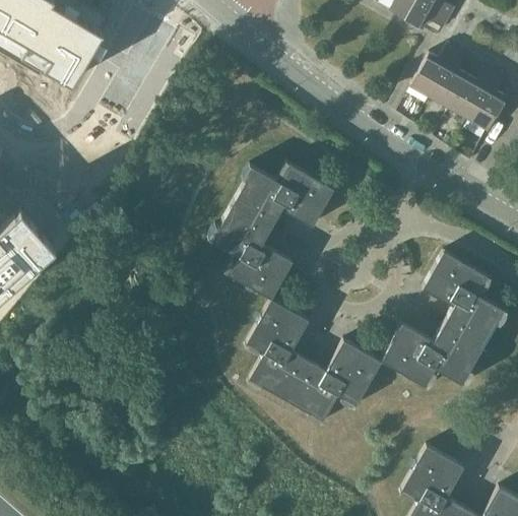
[(0,0),(0,51),(43,76),(48,67),(74,82),(112,16),(83,0),(0,0)]
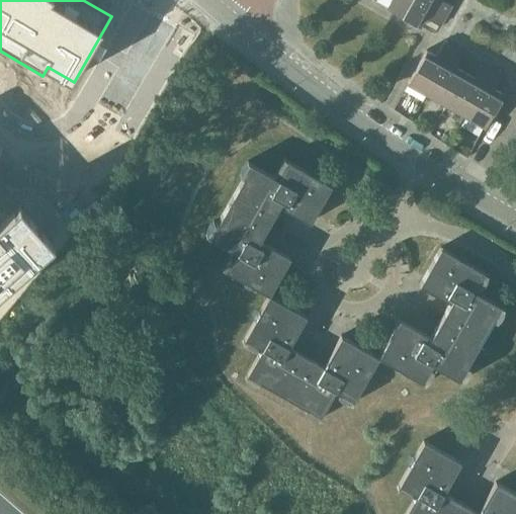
[(448,20),(412,0),(395,0),(389,12),(422,31),(427,21),(442,30),(448,20)]
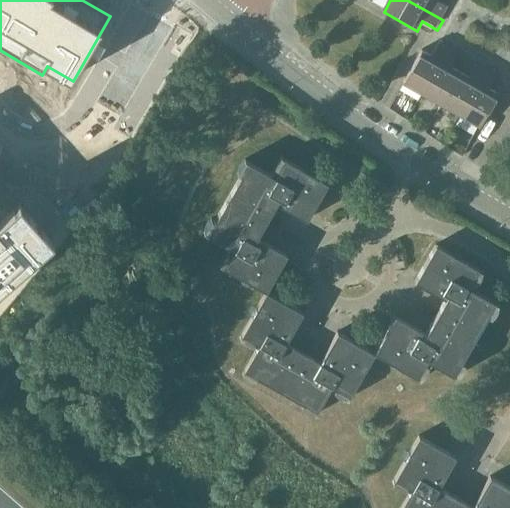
[(407,0),(443,20),(448,10),(434,1),(434,0),(407,0)]
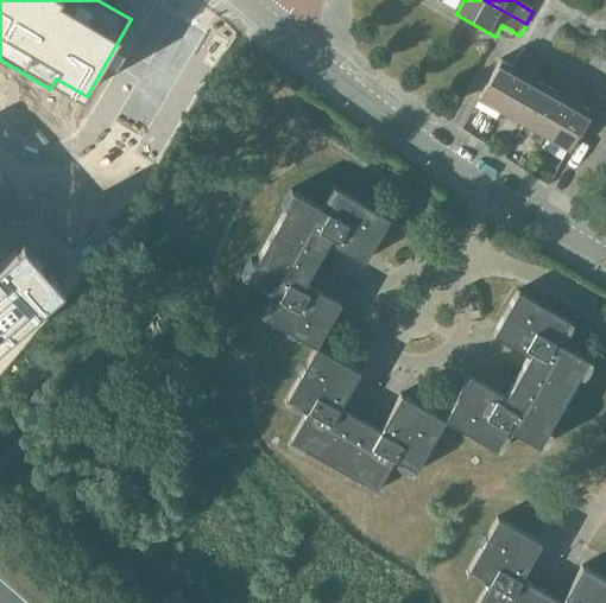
[(536,59),(524,54),(515,71),(503,64),(480,103),(504,118),(536,59)]
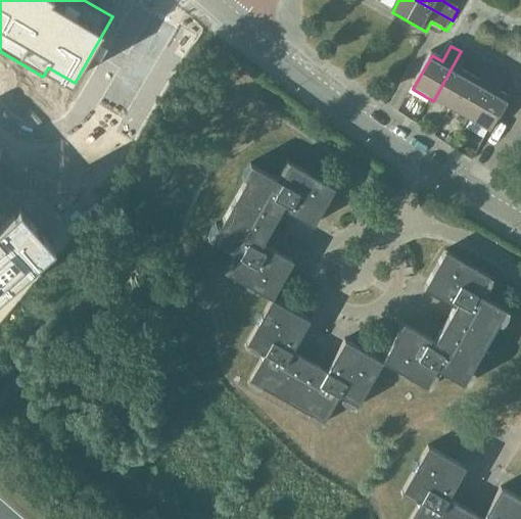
[(461,51),(433,101),(453,111),(472,78),(463,73),(471,57),(461,51)]
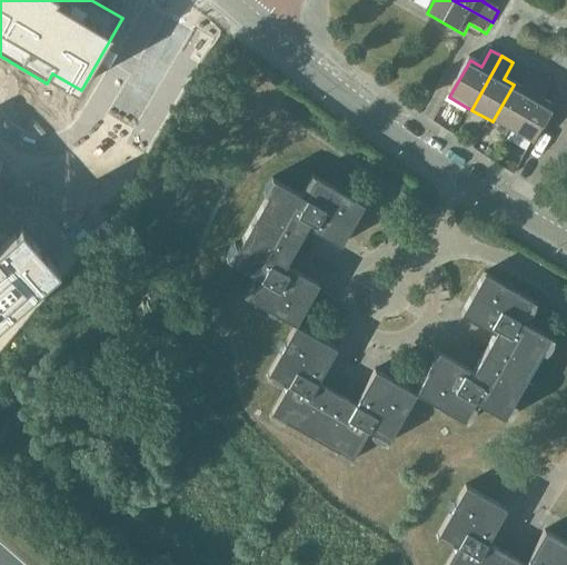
[(544,80),(533,73),(523,90),(514,85),(493,121),(513,134),(544,80)]
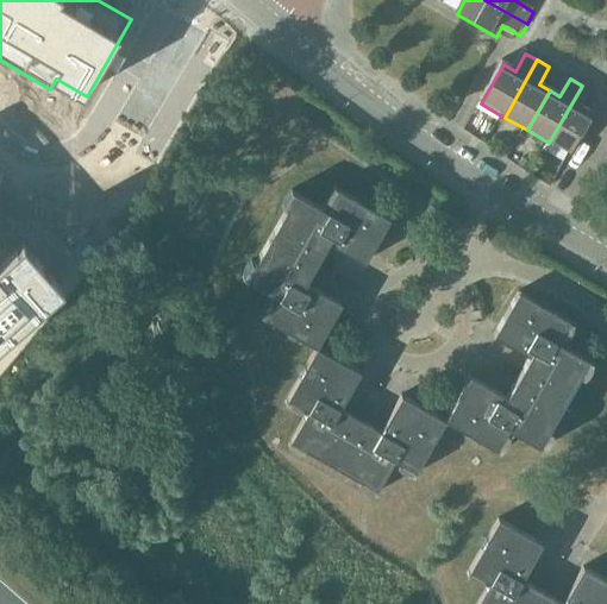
[(582,86),(549,143),(573,156),(595,117),(583,109),(594,93),(582,86)]
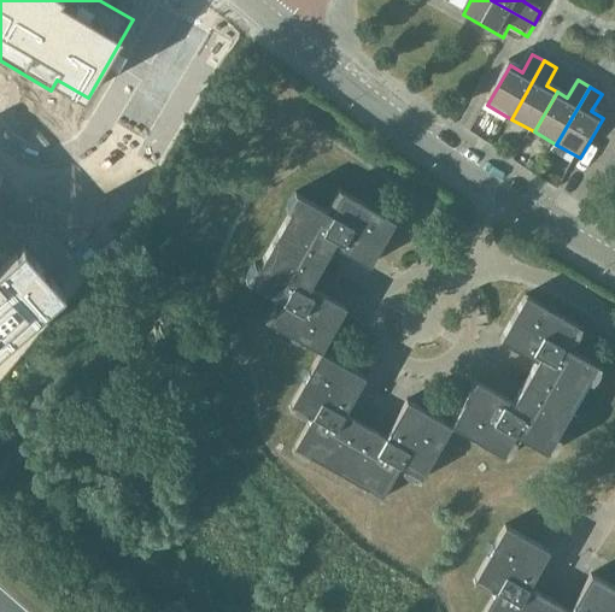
[(270,327),(322,357),(347,312),(311,292),(334,249),(372,271),(397,227),(345,196),(332,218),(302,200),(251,288),(282,306),(270,327)]
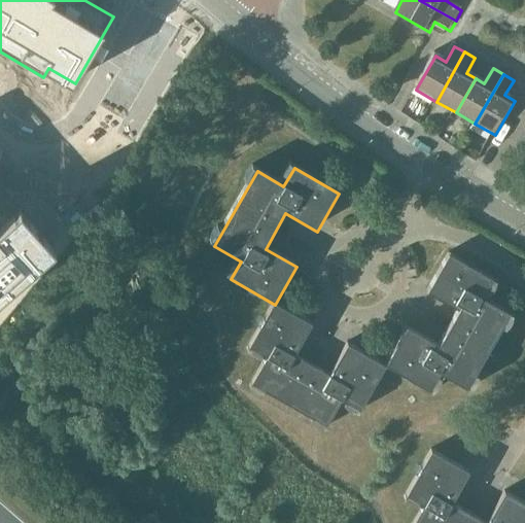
[(0,299),(56,250),(21,210),(8,221),(8,220),(0,228),(0,299)]
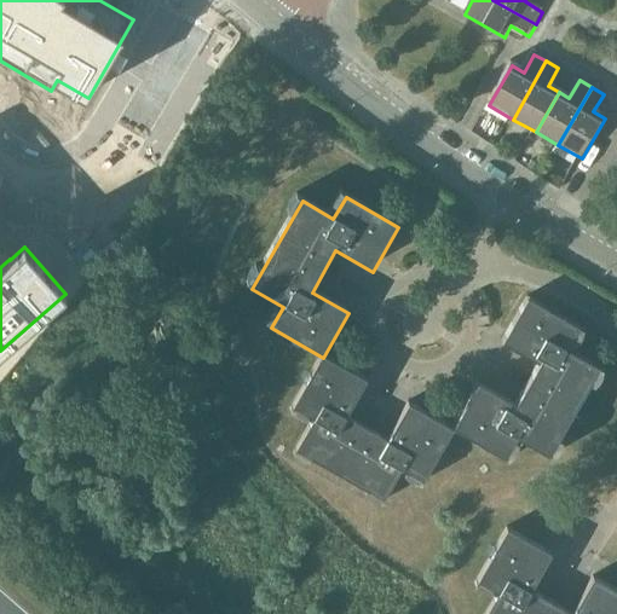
[(480,387),(455,432),(507,462),(519,440),(551,458),(600,370),(569,353),(581,331),(529,301),(503,346),(541,366),(517,409),(480,387)]
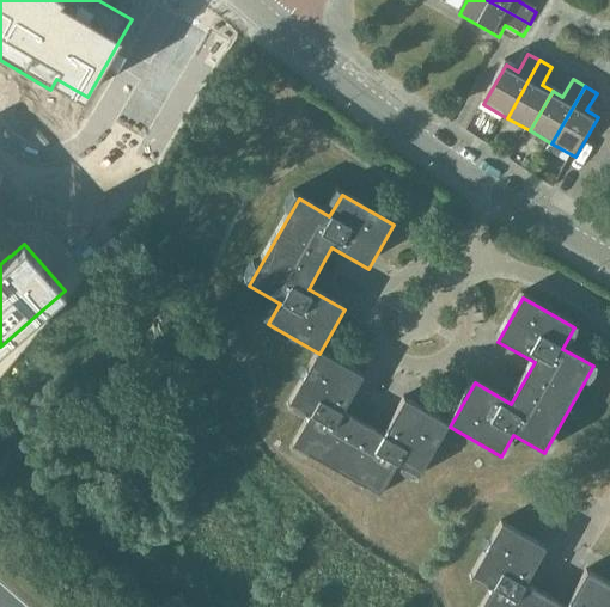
[(364,379),(319,354),(290,405),(311,418),(293,449),(380,498),(398,467),(420,479),(450,427),(406,403),(384,439),(343,416),(364,379)]
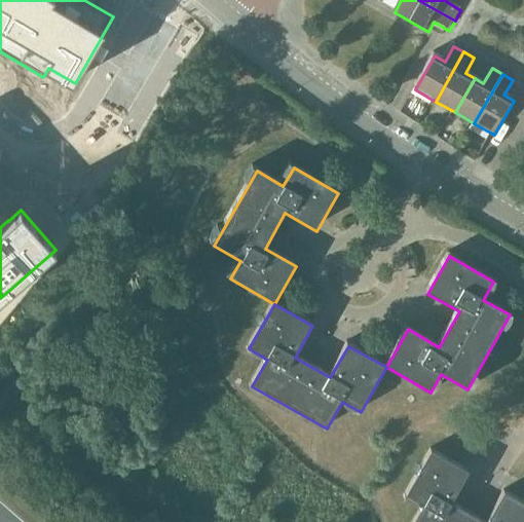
[(523,521),(523,505),(504,494),(489,521),(480,521),(452,506),(470,474),(432,452),(406,497),(424,508),(416,521),(523,521)]
